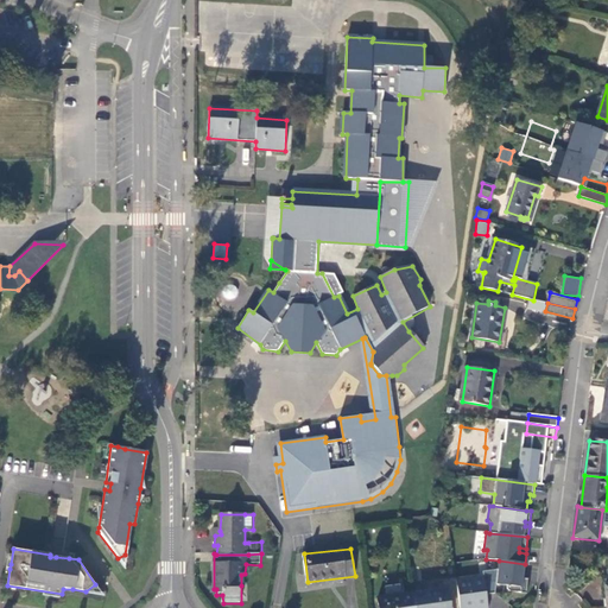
[(498,570),(496,586),(507,587),(507,589),(510,591),(527,594),(527,586),(526,586),(526,580),(523,578),(525,564),(499,561),(498,570)]
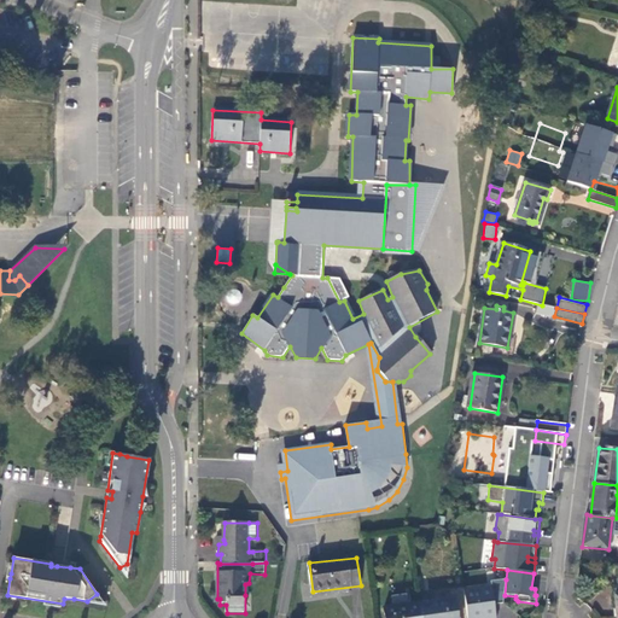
[(491,584),(464,589),(467,617),(495,617),(494,605),(503,604),(505,595),(506,579),(491,582),(491,584)]
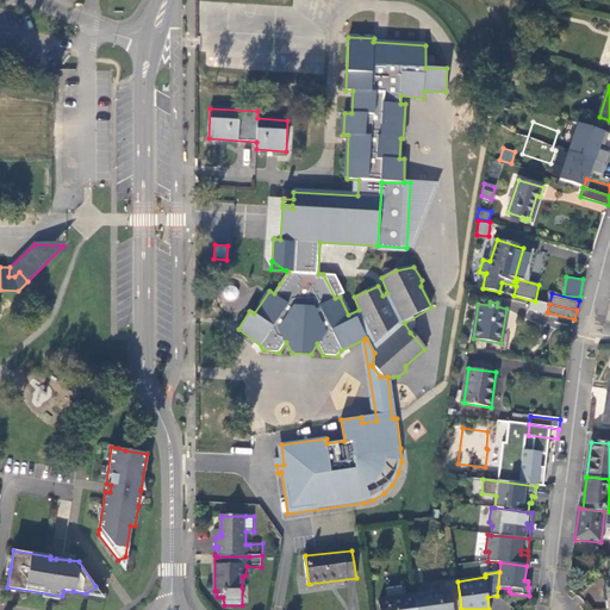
[(101,596),(95,586),(86,593),(92,595),(101,596)]
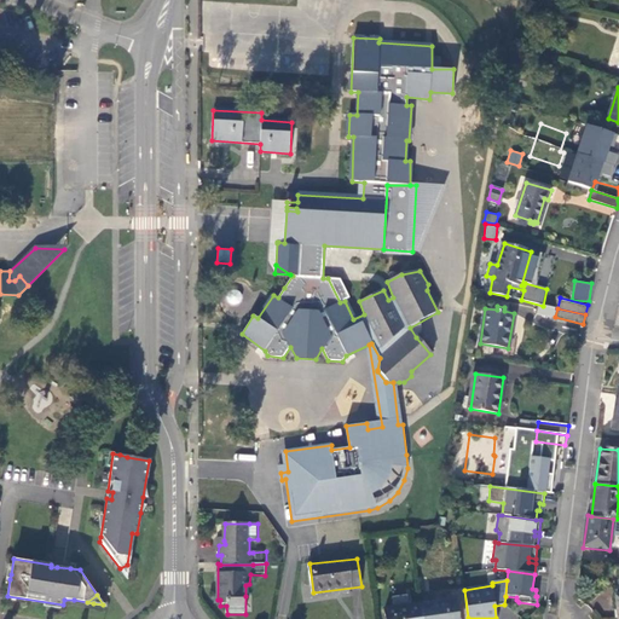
[(421,605),(422,618),(457,618),(455,600),(421,605)]
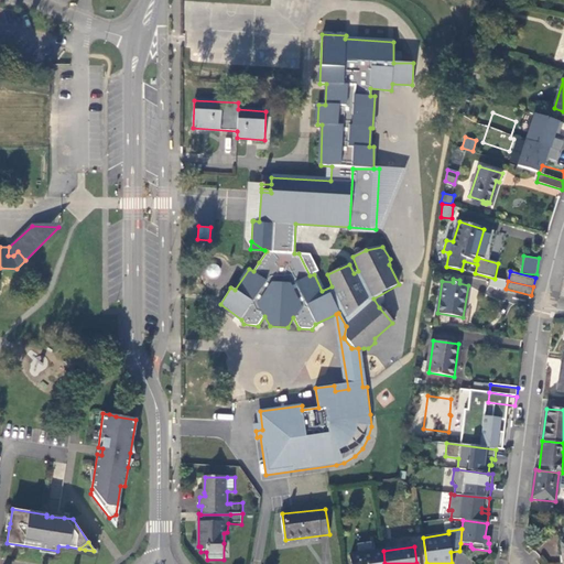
[(351,563),(384,563),(383,551),(350,554),(351,563)]
